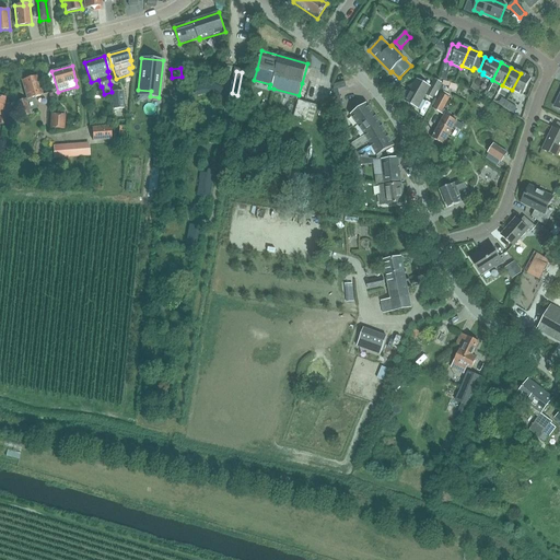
[(532,79),(521,73),(512,90),(523,95),(532,79)]
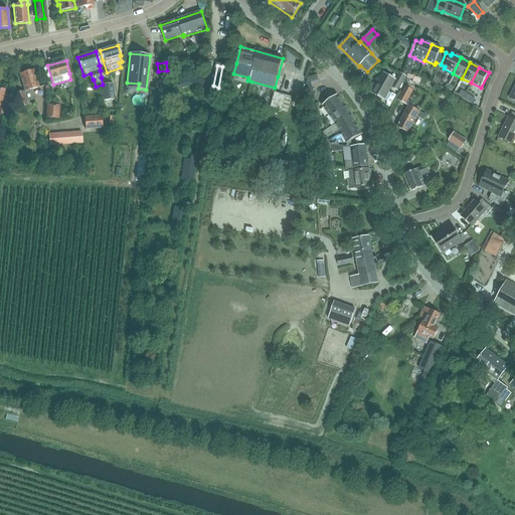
[(19,107),(27,105),(26,102),(34,100),(31,90),(38,88),(33,69),(20,73),(25,92),(15,95),(19,107)]
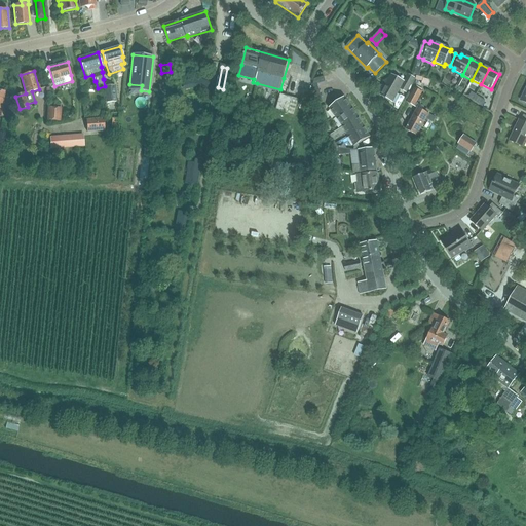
[(386,84),(380,95),(392,102),(400,89),(407,92),(415,78),(409,75),(405,82),(391,75),(386,84)]
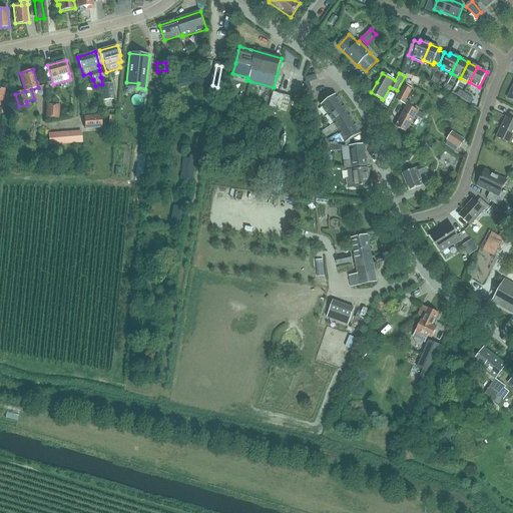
[(174,74),(174,82),(200,82),(200,74),(174,74)]
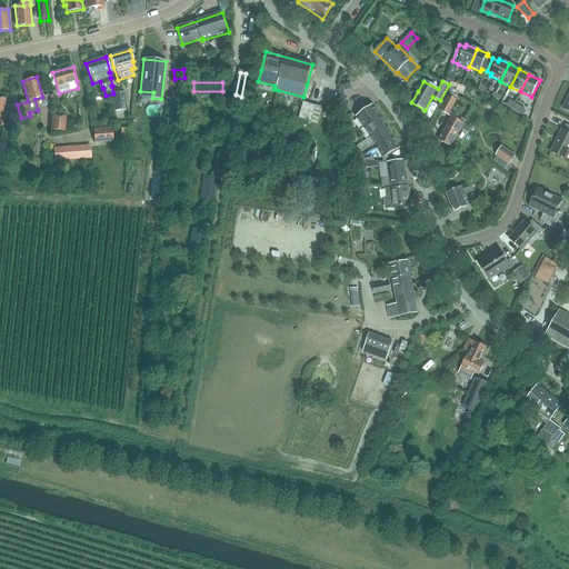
[(450,82),(449,86),(457,89),(456,91),(465,93),(466,88),(450,82)]
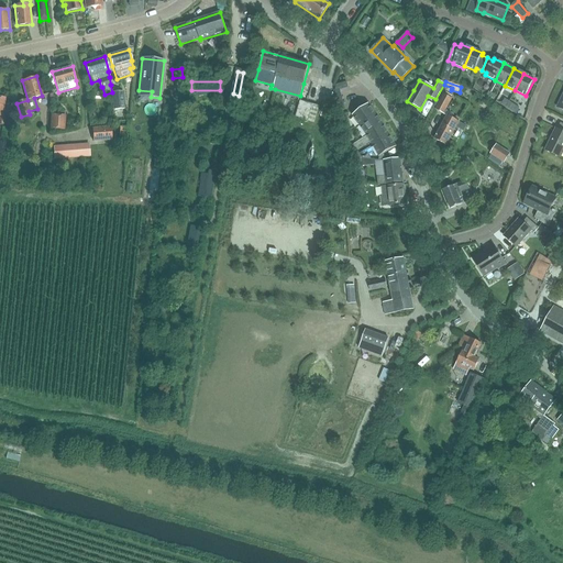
[(337,85),(335,91),(340,90),(349,88),(346,83),(337,85)]
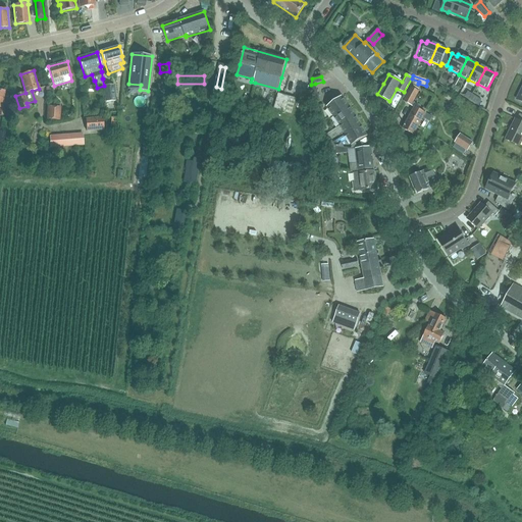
[(113,85),(104,86),(106,102),(115,101),(113,85)]
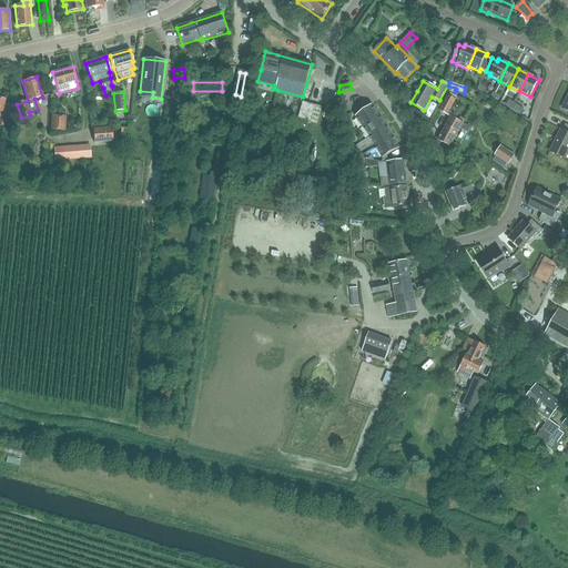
[(231,97),(222,95),(221,107),(231,107),(231,97)]
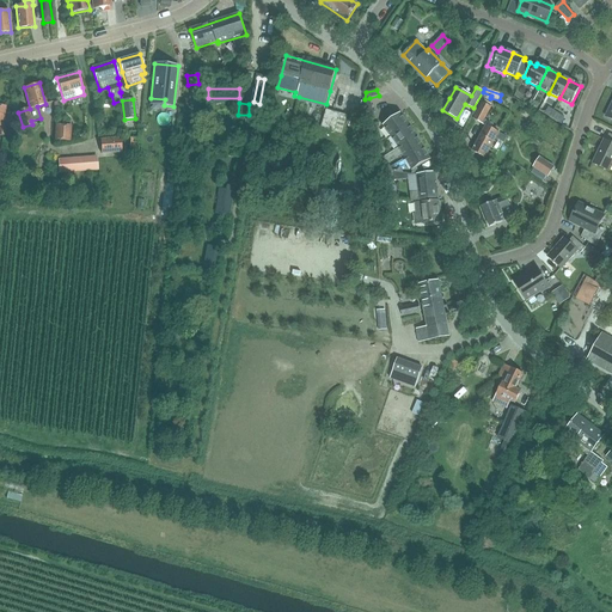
[(473,120),(482,124),(491,108),(483,103),(473,120)]
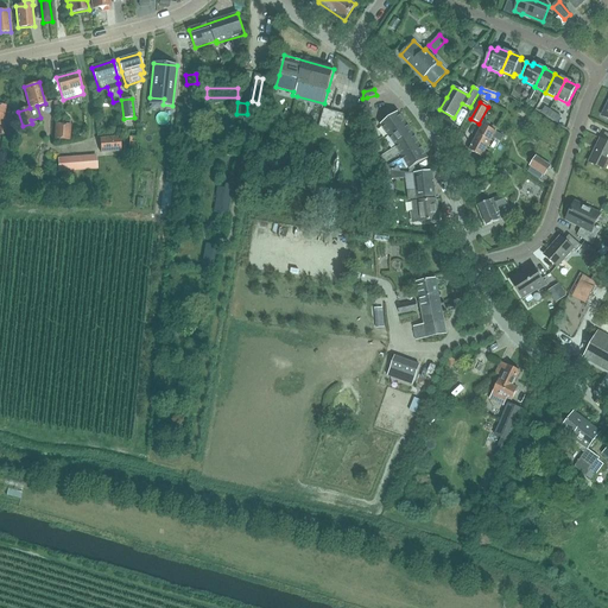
[(324,109),(320,127),(333,131),(339,113),(324,109)]
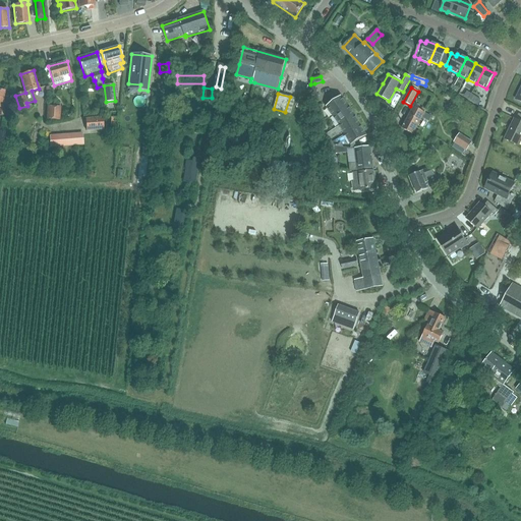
[(481,101),(471,95),(468,100),(477,106),(481,101)]
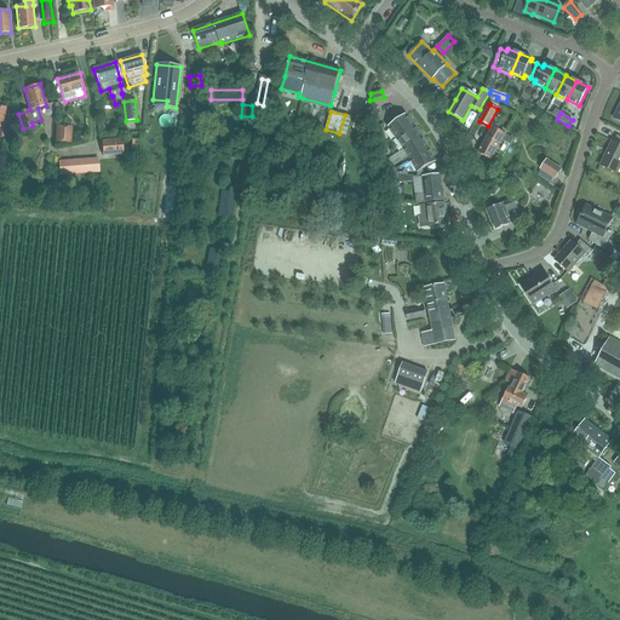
[(396,139),(414,126),(406,115),(389,127),(396,139)]
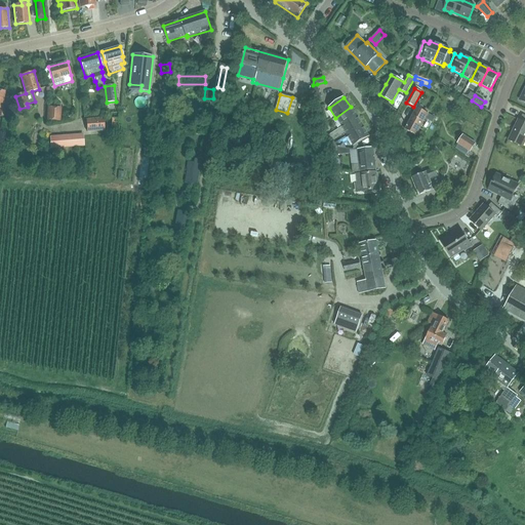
[(61,108),(48,107),(47,120),(59,121),(61,108)]
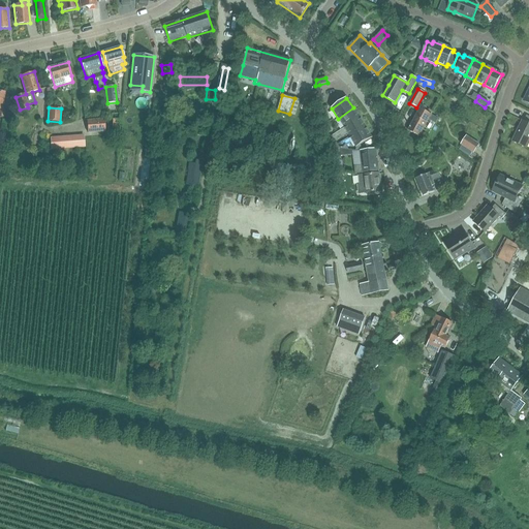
[(216,107),(215,115),(222,117),(223,110),(216,107)]
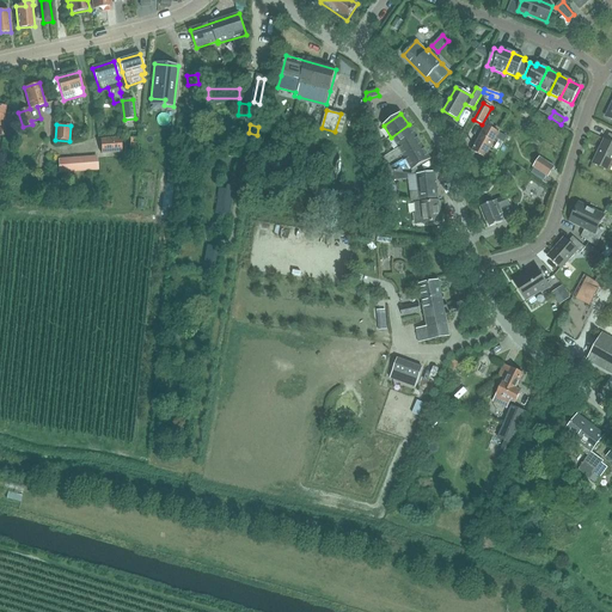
[(399,147),(416,136),(409,124),(391,138),(399,147)]
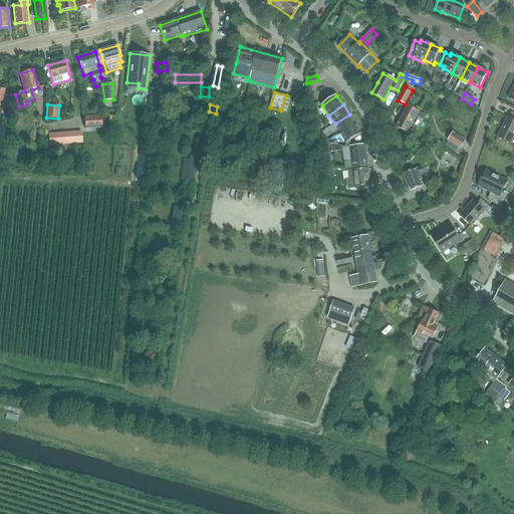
[(409,105),(397,127),(408,134),(420,111),(409,105)]
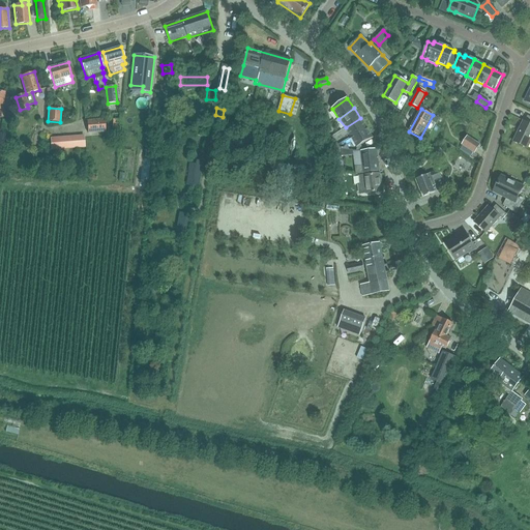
[(523,121),(512,142),(528,149),(529,143),(529,117),(528,116),(525,121),(523,121)]
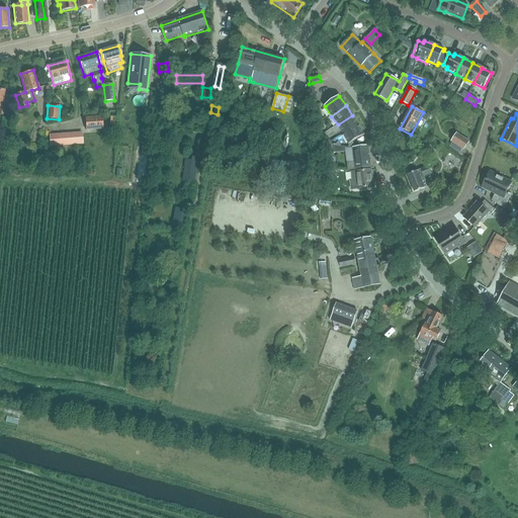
[(358,125),(353,115),(338,124),(343,135),(358,125)]
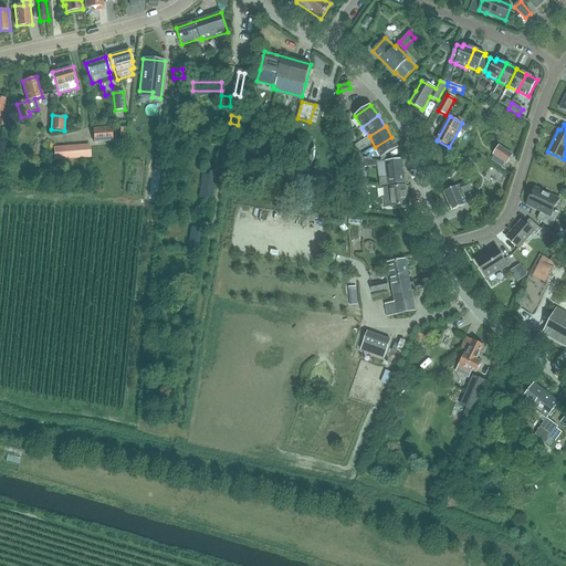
[(112,127),(93,129),(94,143),(113,140),(112,127)]
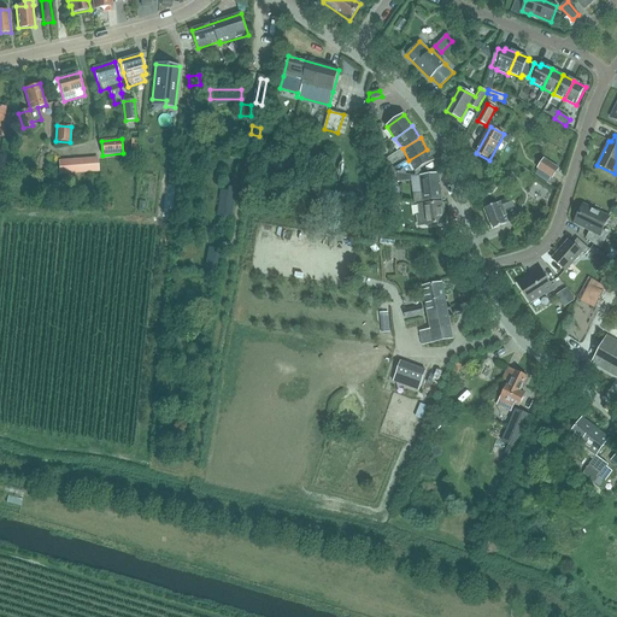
[(434,160),(427,150),(409,160),(416,172),(434,160)]
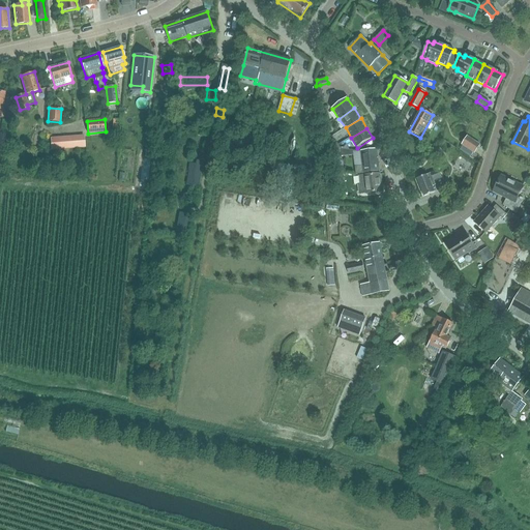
[(52,150),(80,148),(79,136),(51,138),(52,150)]
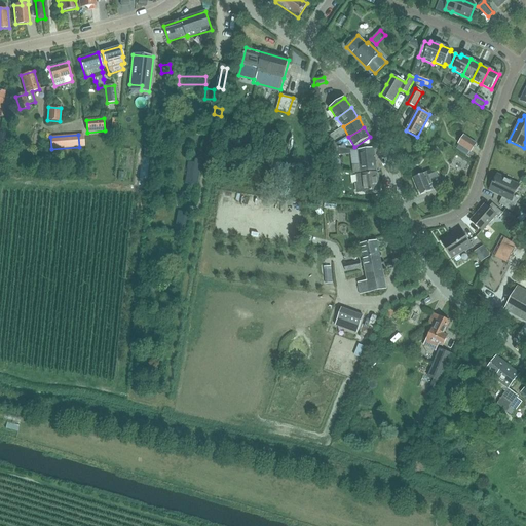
[(459,145),(456,148),(467,155),(470,151),(471,152),(477,144),(464,136),(458,144),(459,145)]
